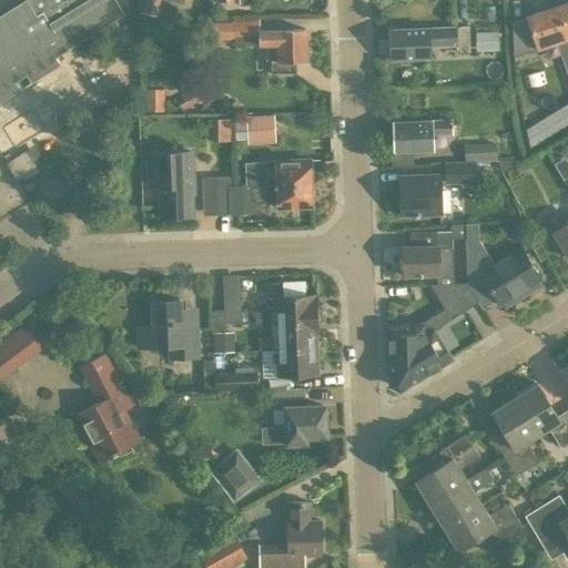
[(24,0),(26,0),(0,16),(0,101),(20,89),(17,82),(28,74),(31,82),(60,64),(54,57),(123,13),(114,0),(24,0)]
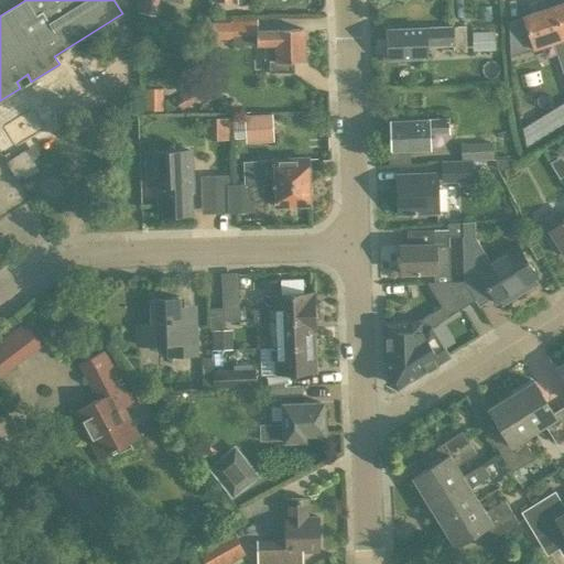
[(144,0),(144,12),(162,12),(162,0),(144,0)]
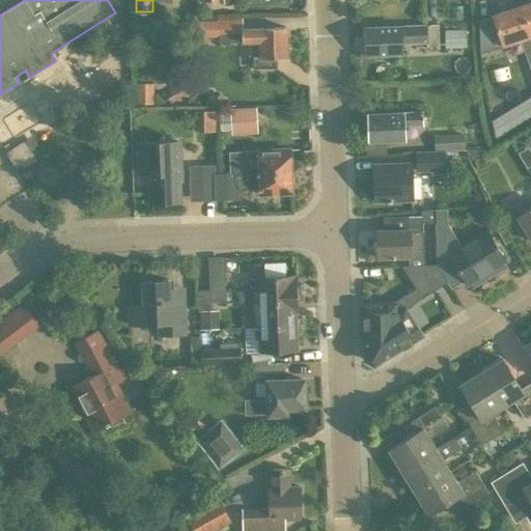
[(530,2),(521,6),(530,36),(530,2)]
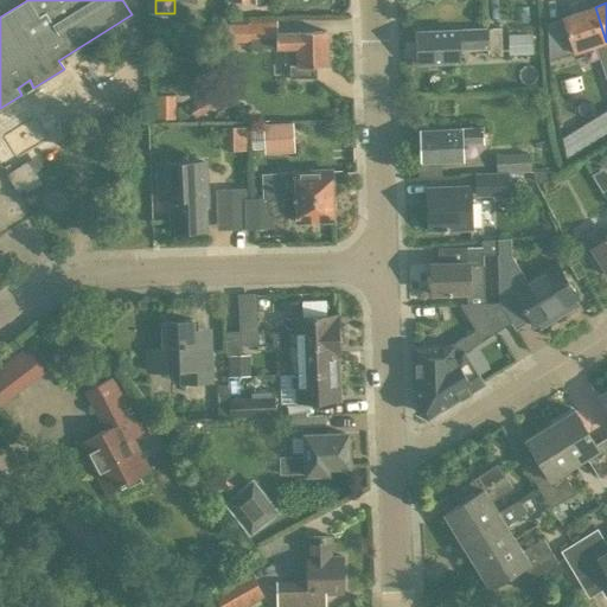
[(567,27),(548,34),(550,62),(575,52),(594,46),(606,84),(606,43),(606,42),(595,7),(563,18),(567,27)]
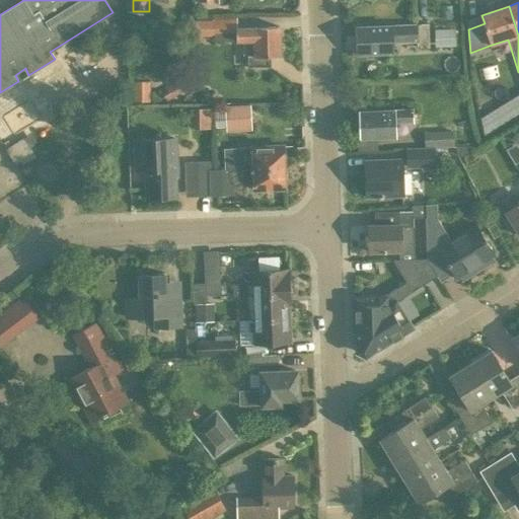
[(213,19),(189,20),(189,36),(214,35),(213,28),(213,19)]
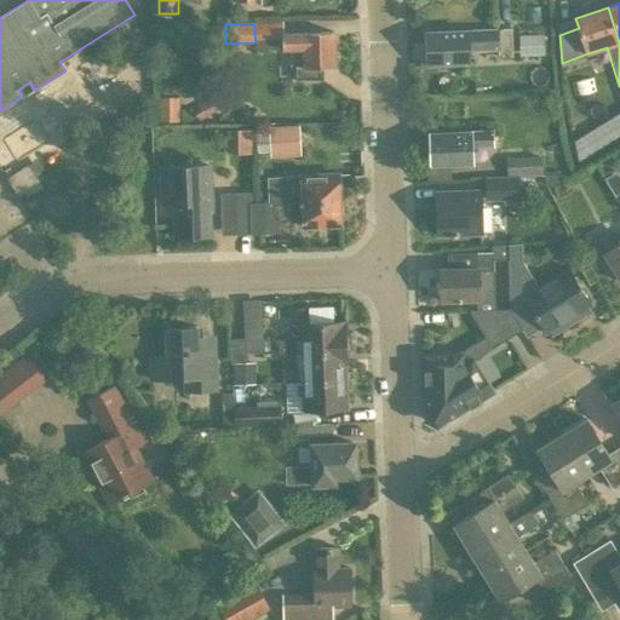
[(426,46),(424,50),(424,57),(428,61),(428,65),(469,64),(469,51),(498,50),(498,56),(512,56),(511,28),(498,29),(498,30),(426,33),(426,46)]
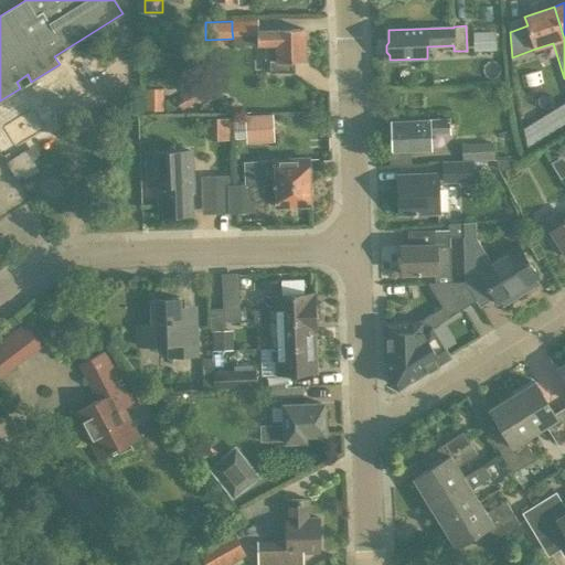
[(305,30),(257,31),(257,45),(277,44),(278,60),(269,60),(270,73),(295,72),(294,61),(306,61),(305,30)]
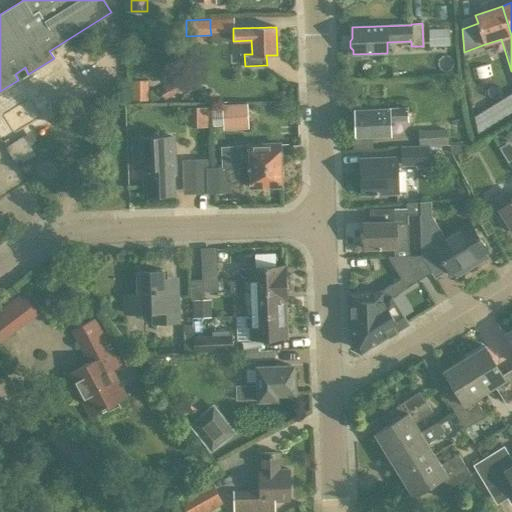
[(449,28),(428,28),(429,45),(450,45),(449,28)]
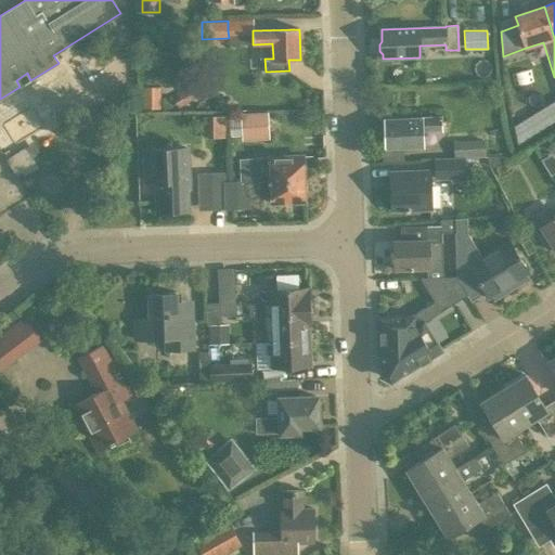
[(171,97),(179,107),(204,91),(196,80),(171,97)]
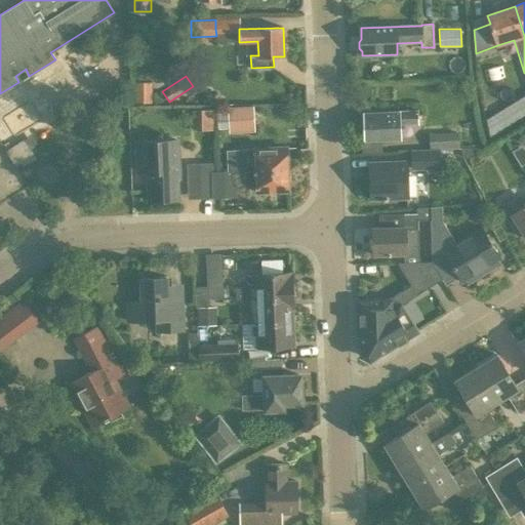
[(134,103),(152,103),(152,82),(134,81),(134,103)]
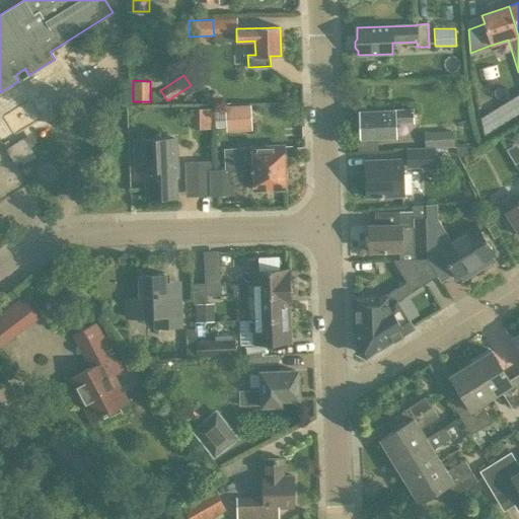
[(502,119),(518,110),(518,100),(498,110),(502,119)]
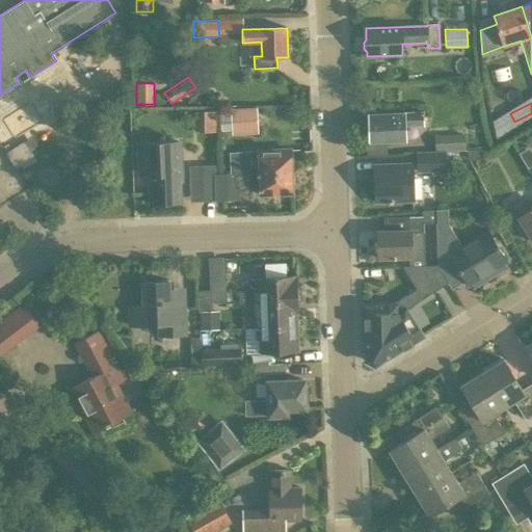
[(257,107),(230,108),(232,134),(258,133),(257,107)]
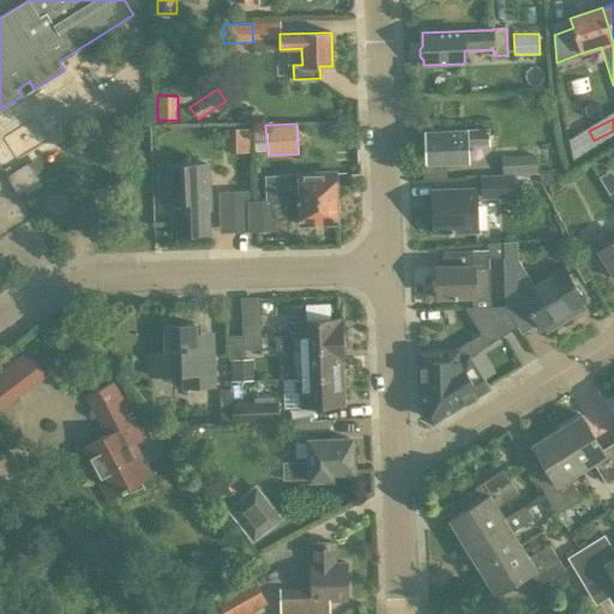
[(233,150),(253,150),(253,126),(233,126),(233,150)]
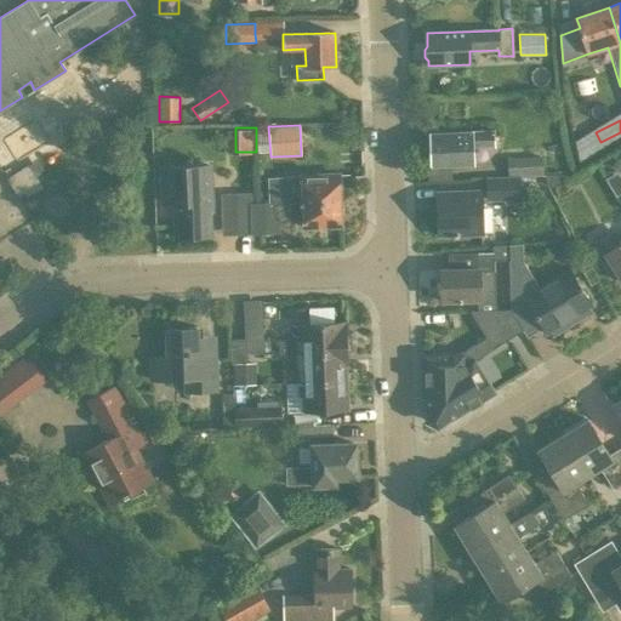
[(472,147),(494,147),(494,130),(431,132),(431,148),(427,148),(427,159),(432,161),(432,165),(473,164),(472,147)]
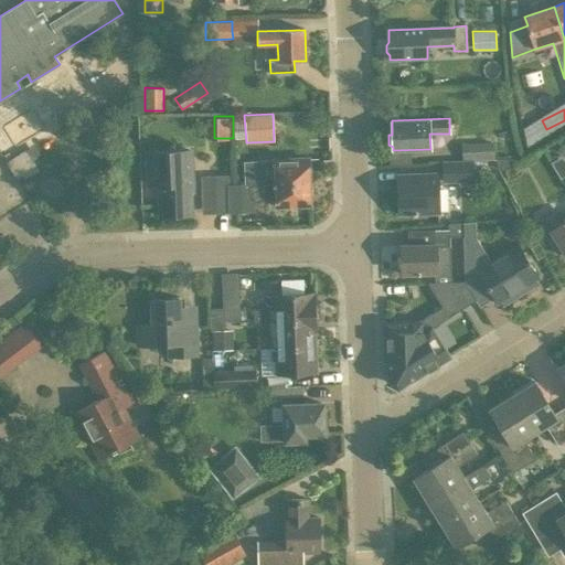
[(441,160),(441,162),(473,161),(493,161),(492,142),(461,144),(461,160),(441,160)]
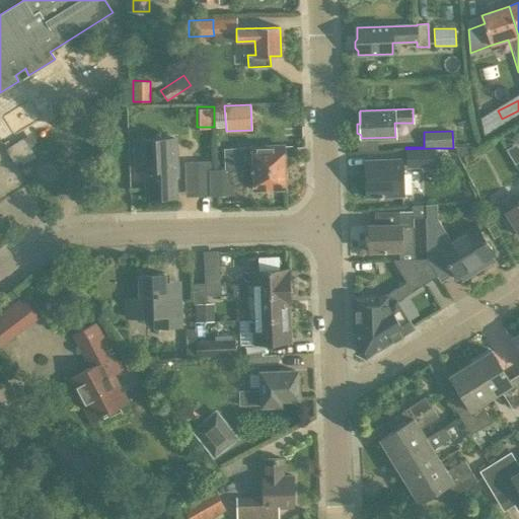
[(5,149),(17,167),(35,156),(24,137),(5,149)]
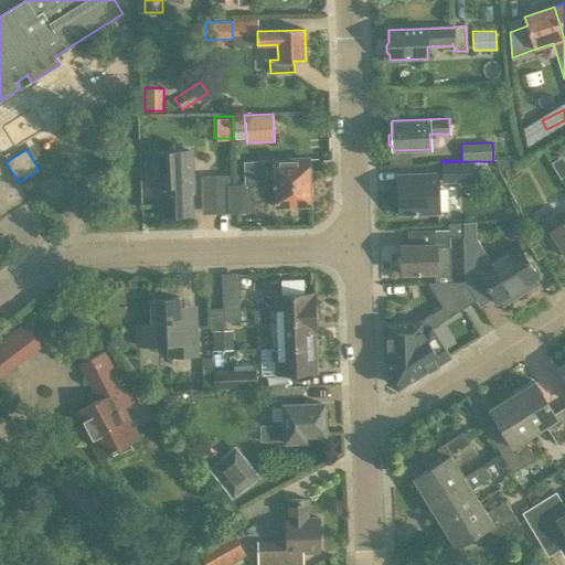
[(192,151),(148,153),(149,185),(159,185),(160,215),(168,215),(168,217),(183,217),(183,214),(192,214),(191,180),(193,180),(192,151)]
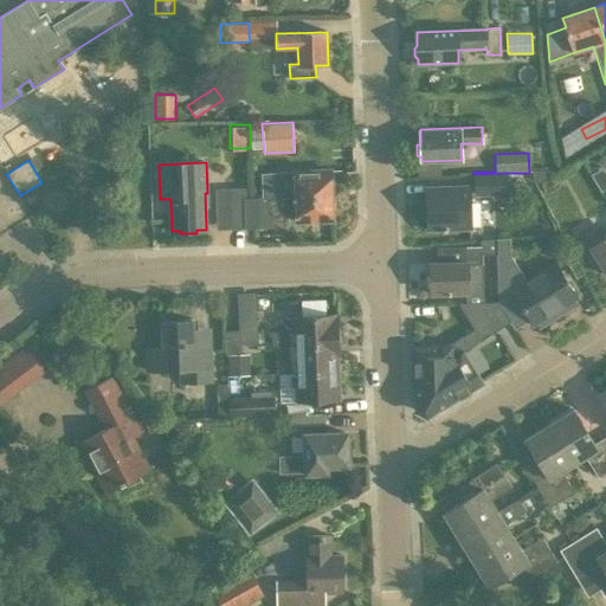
[(296,173),(262,174),(262,199),(331,197),(331,172),(296,173)]
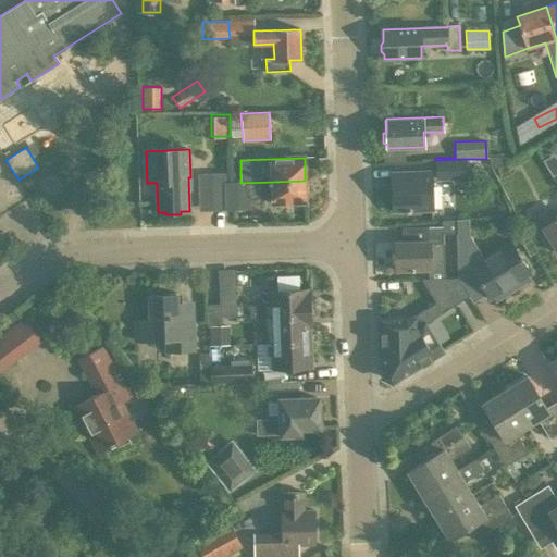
[(467,178),(467,159),(435,160),(436,180),(467,178)]
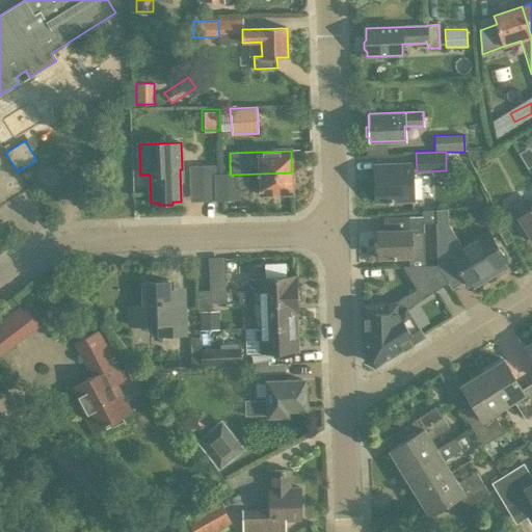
[(375,165),(377,201),(413,200),(410,164),(375,165)]
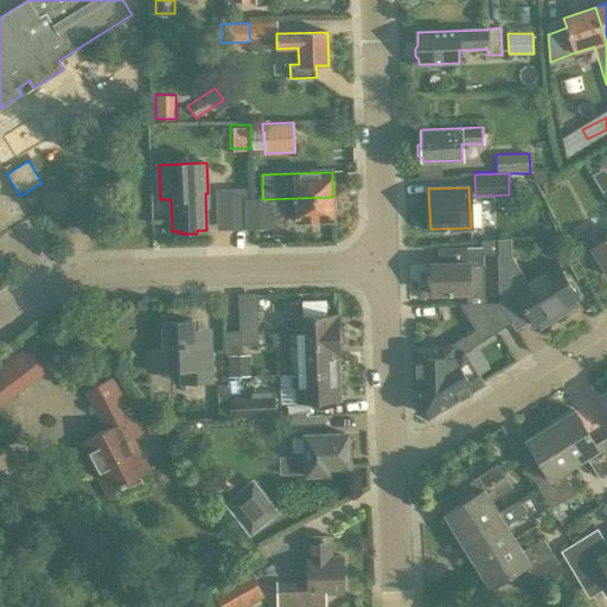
[(247,190),(217,190),(217,200),(217,208),(231,208),(247,206),(247,199),(247,190)]
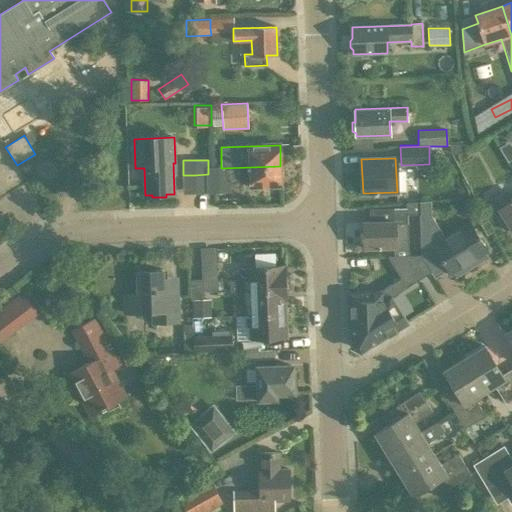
[(208,174),(195,175),(196,193),(232,192),(231,183),(251,182),(251,186),(281,185),(280,166),(221,168),(208,168),(208,174)]
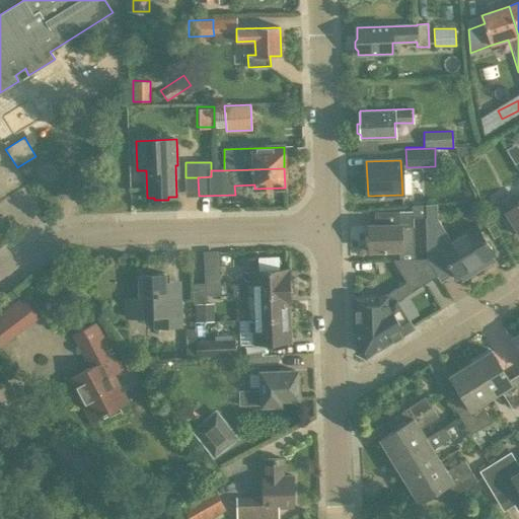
[(492,203),(510,234),(518,229),(518,230),(518,200),(518,202),(512,192),(492,203)]
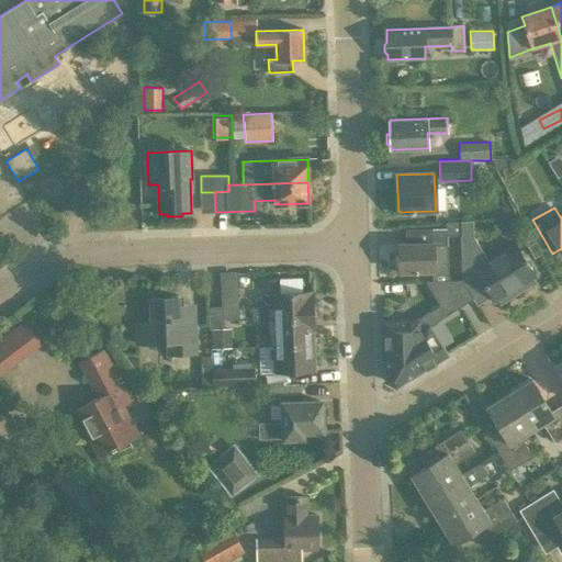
[(495,301),(499,299),(503,303),(538,282),(535,277),(539,274),(518,240),(489,258),(474,234),(474,218),(462,220),(462,228),(463,276),(461,277),(479,305),(493,298),(495,301)]
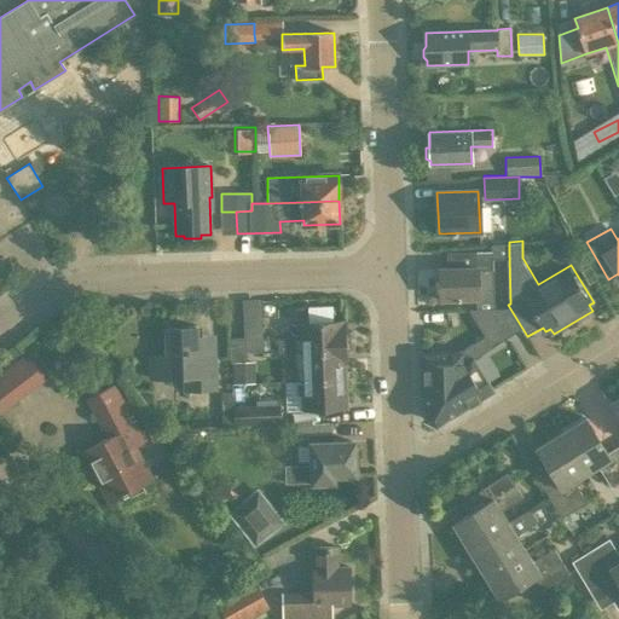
[(492,302),(493,310),(508,308),(508,305),(510,304),(509,252),(475,252),(479,268),(440,270),(441,299),(478,298),(478,304),(492,302)]
